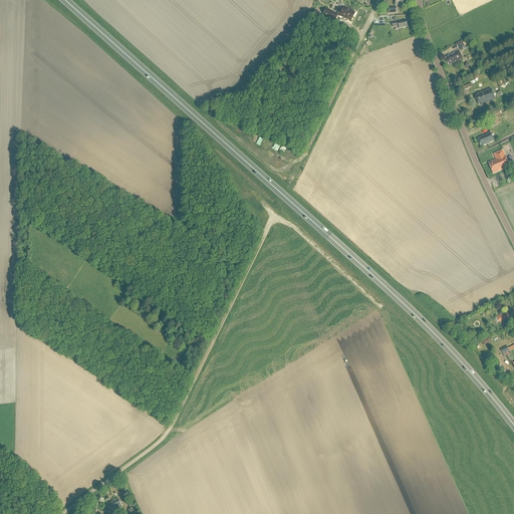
[(340,9),(337,15),(339,16),(344,19),(344,18),(350,21),(354,13),(343,8),(342,10),(340,9)]
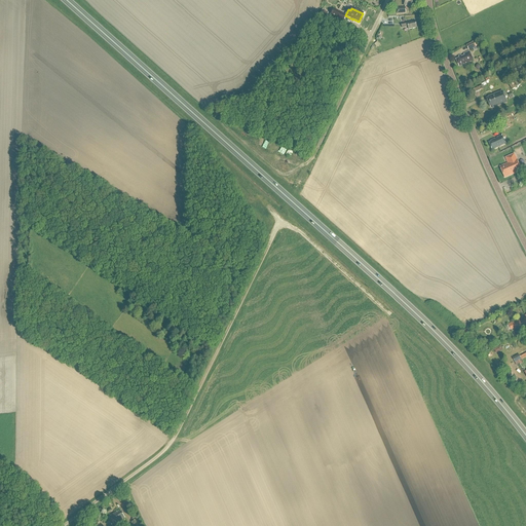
[(345,15),(333,9),(330,16),(342,23),(345,15)]
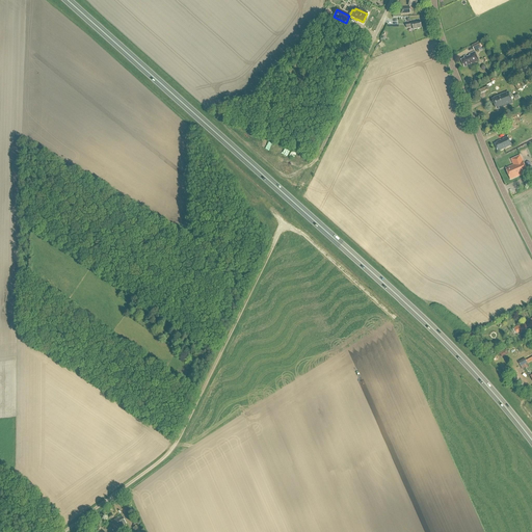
[(406,29),(413,27),(414,30),(422,28),(421,22),(415,23),(406,24),(406,29)]
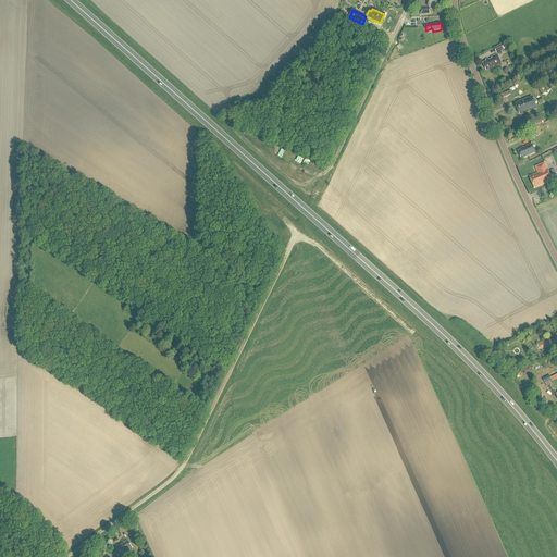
[(502,44),(493,48),(496,53),(505,49),(504,49),(506,48),(505,45),(503,46),(502,44)]
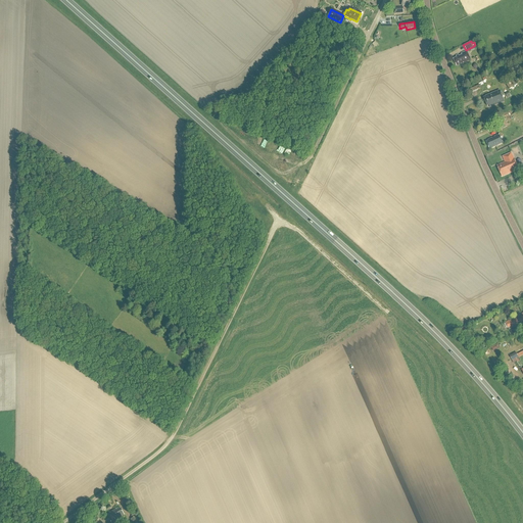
[(458,54),(456,55),(457,58),(454,59),(457,66),(471,60),(467,51),(461,53),(462,55),(459,56),(458,54)]
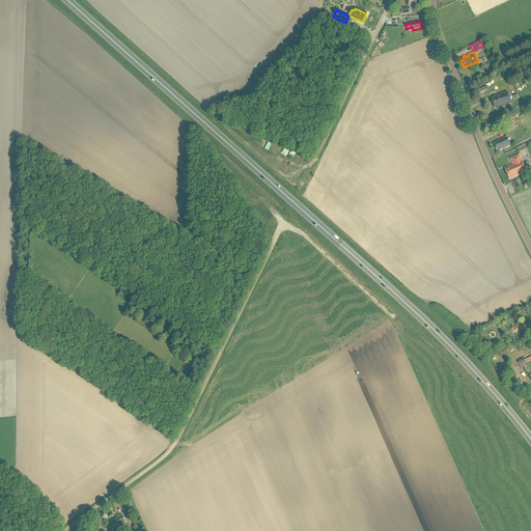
[(522,81),(513,86),(516,91),(525,86),(522,81)]
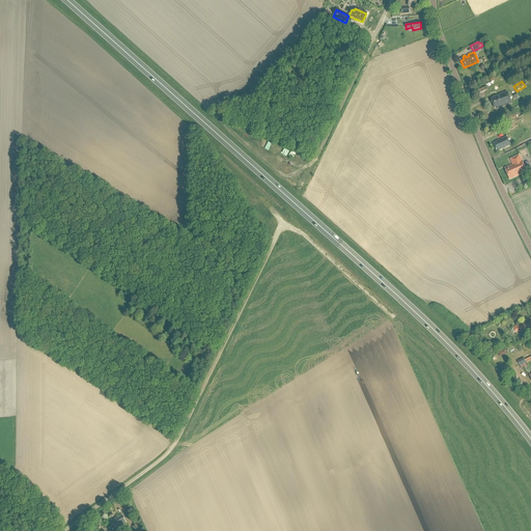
[(492,100),(495,108),(497,108),(498,110),(511,104),(507,92),(506,93),(505,94),(505,93),(499,95),(499,96),(498,98),(498,96),(494,98),(494,99),(492,100)]
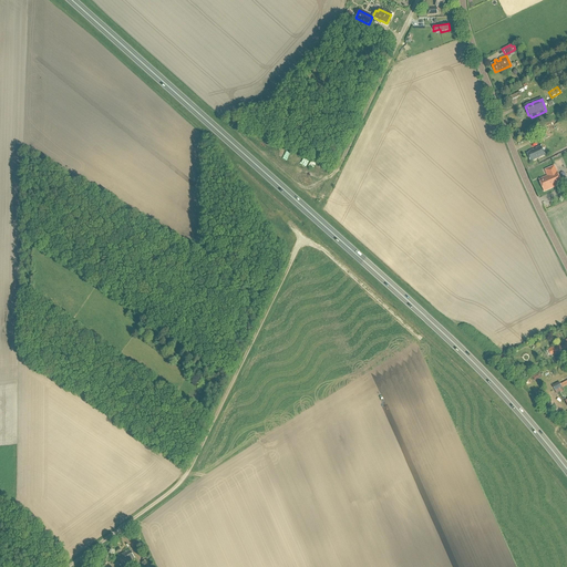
[(560,124),(548,131),(552,137),(564,132),(560,124)]
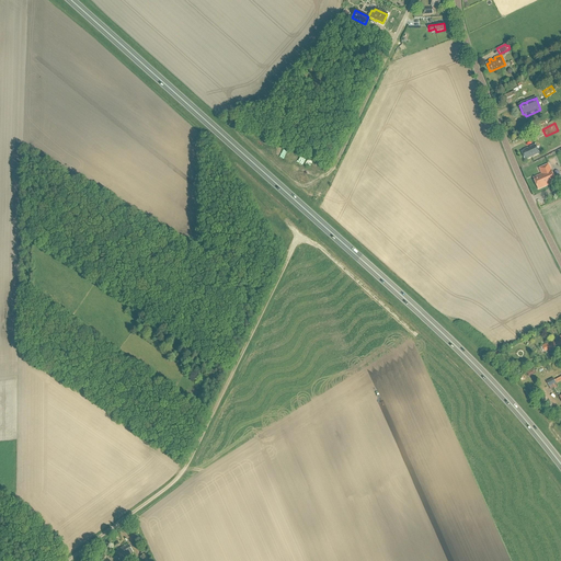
[(540,132),(534,135),(528,137),(531,144),(537,140),(544,137),(540,132)]
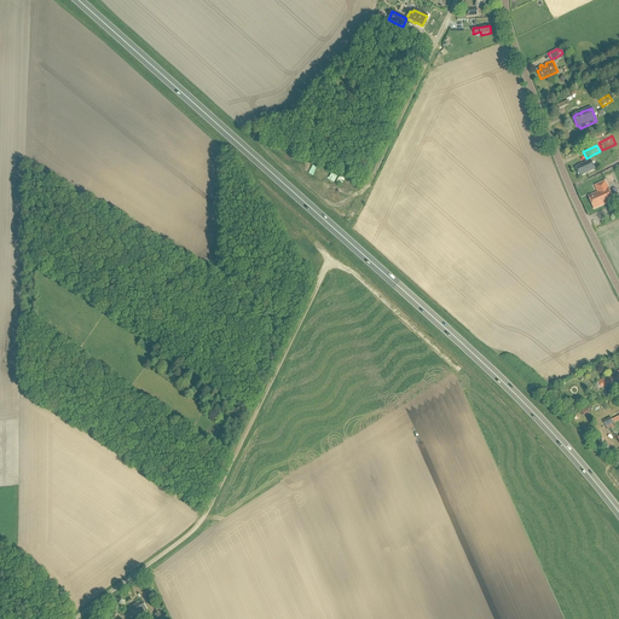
[(583,166),(582,165),(578,166),(579,167),(576,168),(579,177),(596,169),(591,160),(585,162),(586,163),(583,166)]
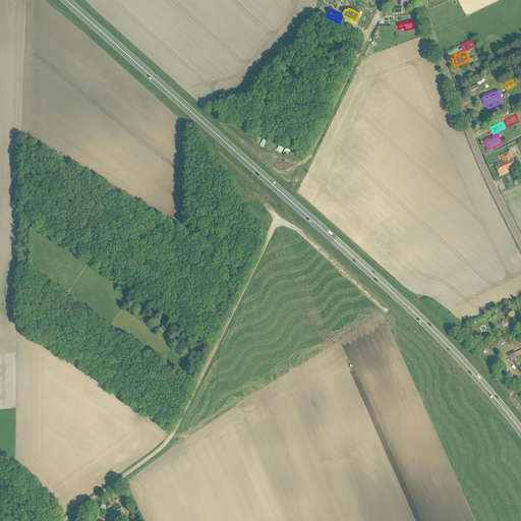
[(496,166),(500,176),(517,169),(510,153),(501,157),(504,162),(496,166)]
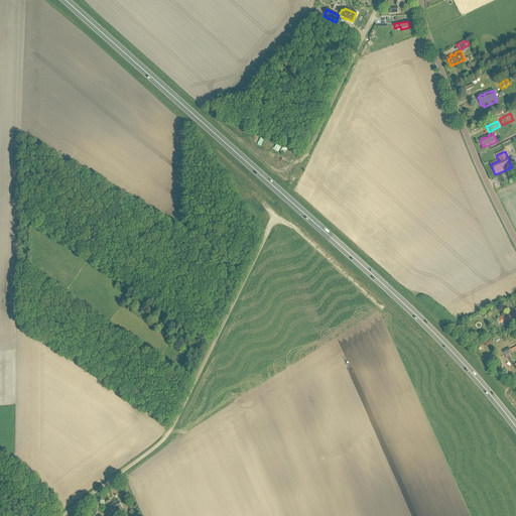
[(515,308),(515,309),(515,311),(513,313),(514,314),(512,315),(510,316),(509,314),(503,317),(502,316),(499,318),(501,324),(504,323),(505,323),(507,321),(507,320),(511,319),(511,320),(512,321),(514,320),(515,323),(515,321),(515,308)]
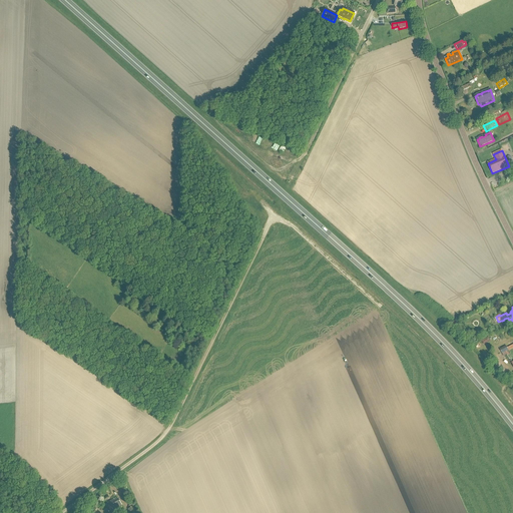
[(117,498),(116,499),(115,498),(104,505),(108,512),(112,510),(113,511),(121,505),(117,498)]
